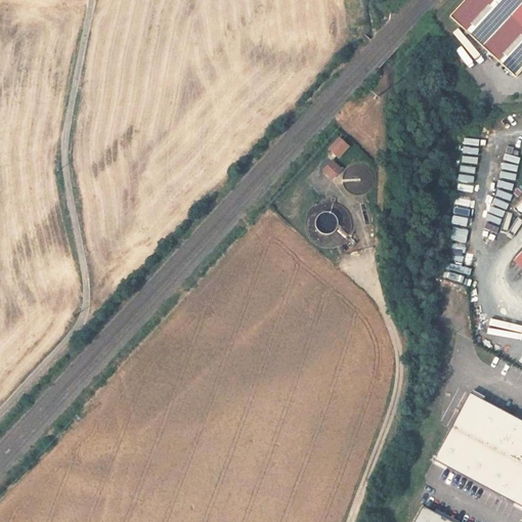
[(518,78),(521,73),(521,0),(466,0),(451,16),(518,78)]
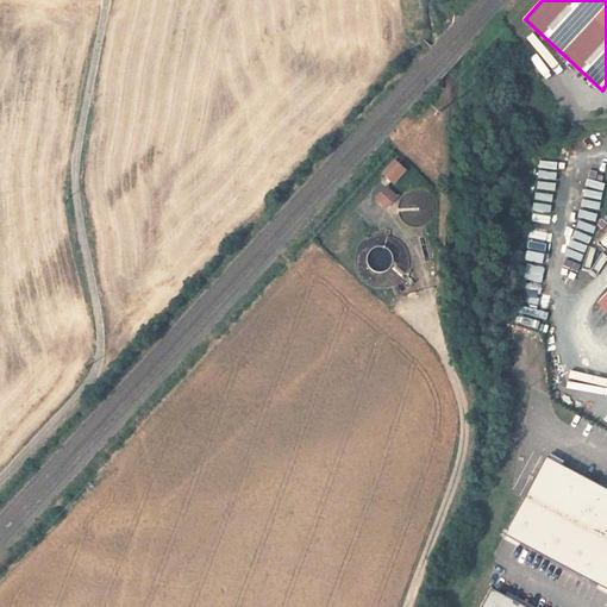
[(395,158),(382,171),(394,183),(408,169),(395,158)]
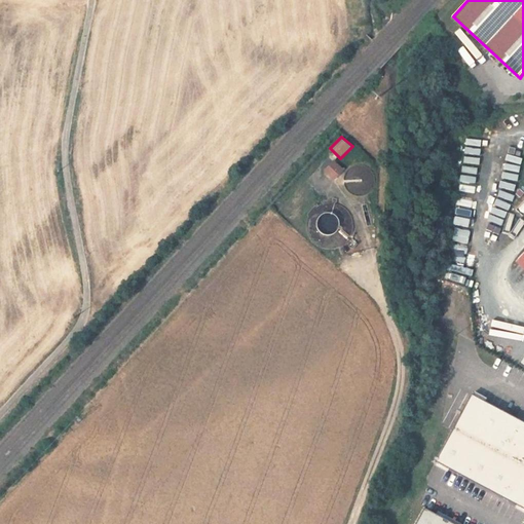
[(343,169),(333,159),(323,171),(334,178),(343,169)]
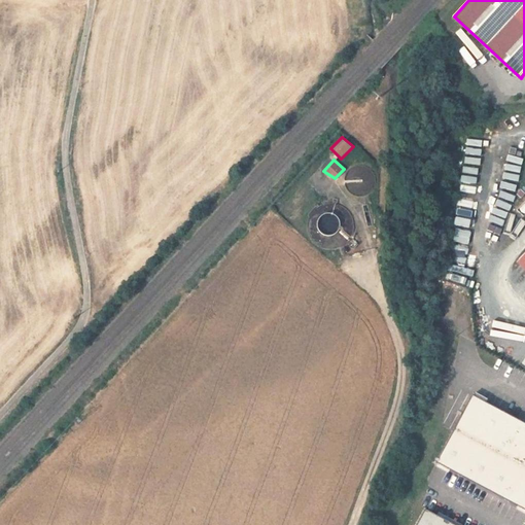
[(524,421),(473,394),(436,460),(524,506),(524,421)]
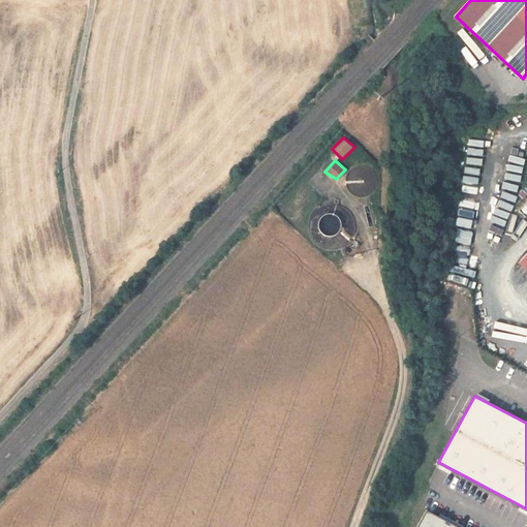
[(455,526),(428,513),(419,526),(455,526)]
